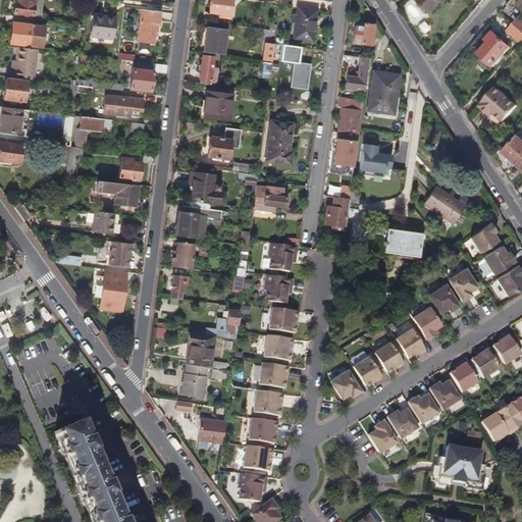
[(31,15),(32,0),(16,0),(16,3),(13,2),(11,12),(31,15)]
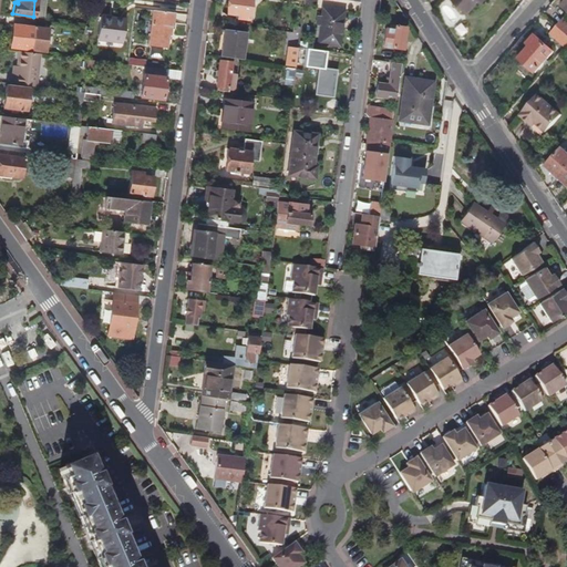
[(92,27),(95,0),(90,0),(88,17),(85,17),(84,26),(92,27)]
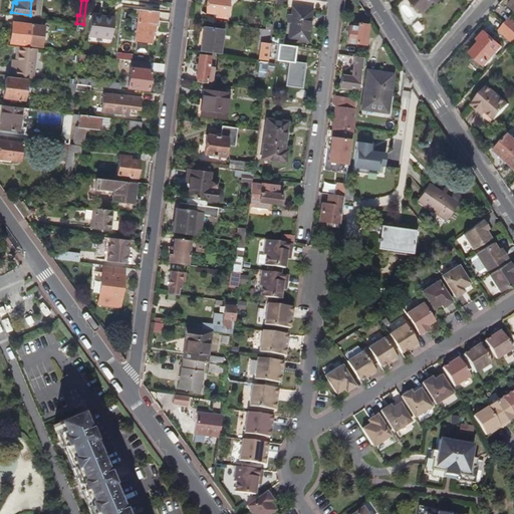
[(207,0),(206,11),(216,13),(216,16),(226,17),(228,0),(207,0)]
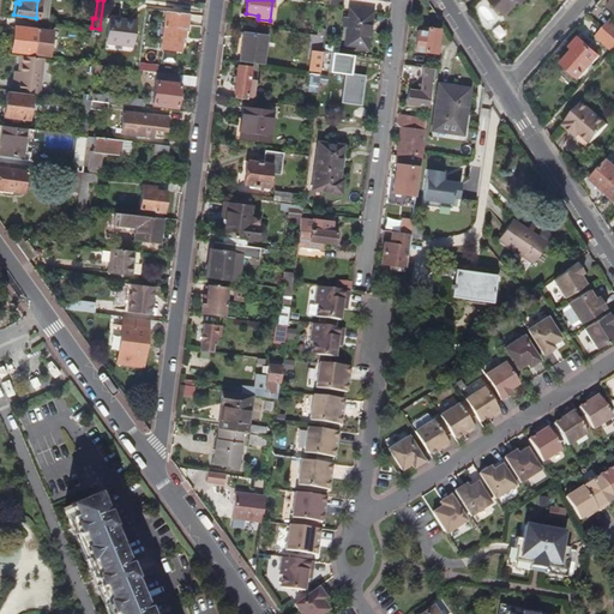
[(338,19),(341,0),(379,0),(390,1),(390,0),(327,0),(326,18),(338,19)]
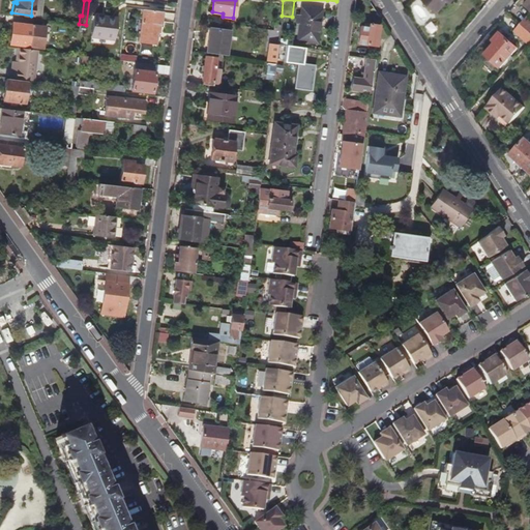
[(450,3),(452,0),(423,0),(437,12),(447,1),(450,3)]
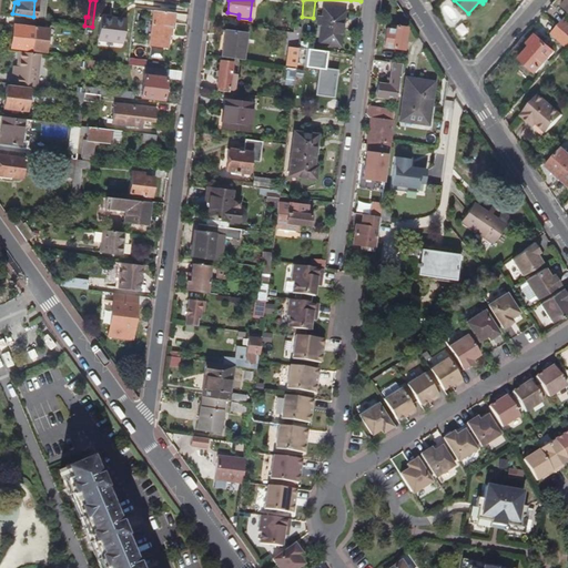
[(338,48),(344,12),(323,10),(317,46),(338,48)]
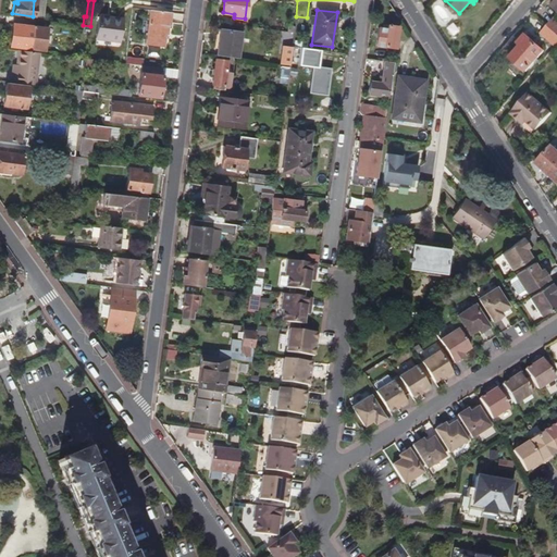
[(163,48),(165,27),(169,27),(170,14),(150,11),(149,24),(144,23),(140,45),(163,48)]
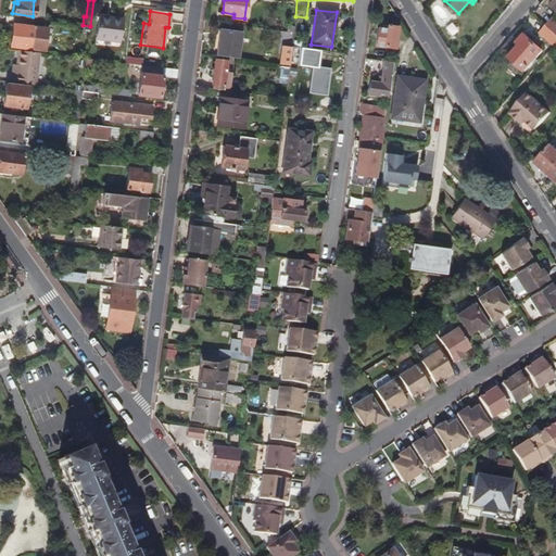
[(118,42),(122,19),(98,15),(95,39),(118,42)]
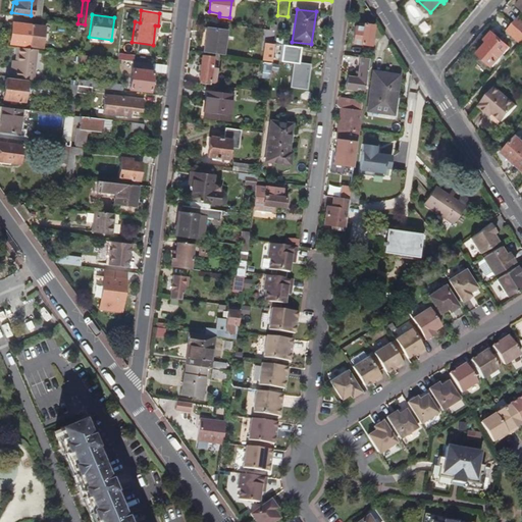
[(521,32),(521,19),(519,17),(513,24),(521,32)]
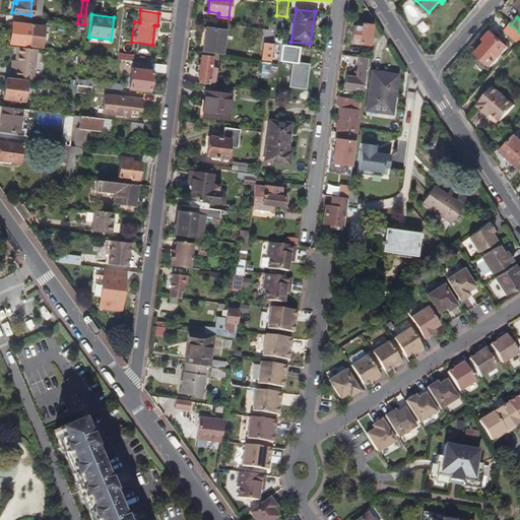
[(423,34),(430,29),(425,21),(418,25),(423,34)]
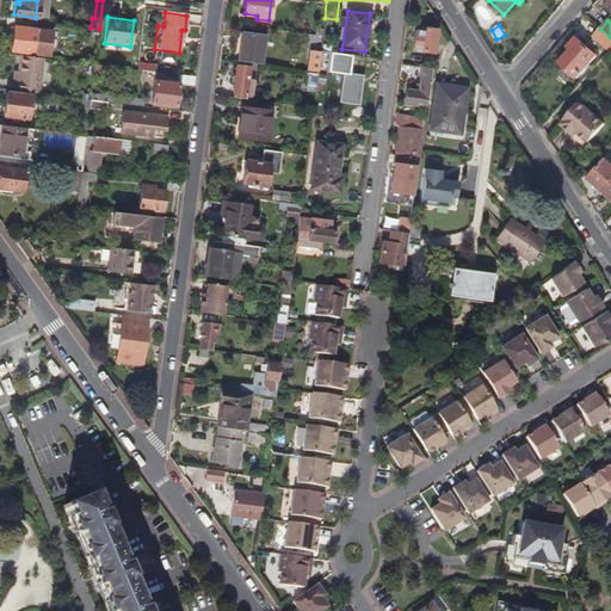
[(47,54),(49,31),(13,26),(11,49),(47,54)]
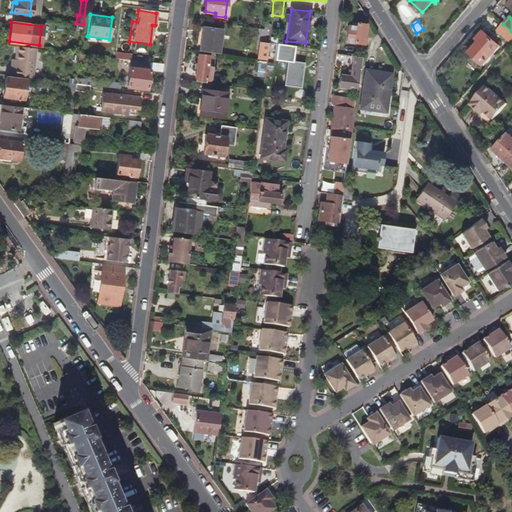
[(362,45),(365,24),(355,23),(354,27),(347,26),(344,42),(362,45)]
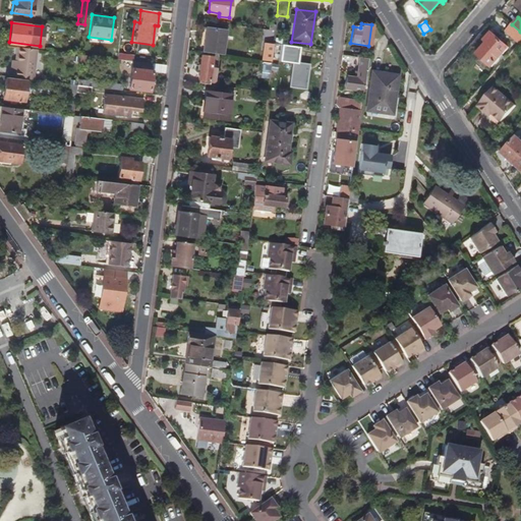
[(519,43),(520,40),(520,32),(512,24),(506,31),(519,43)]
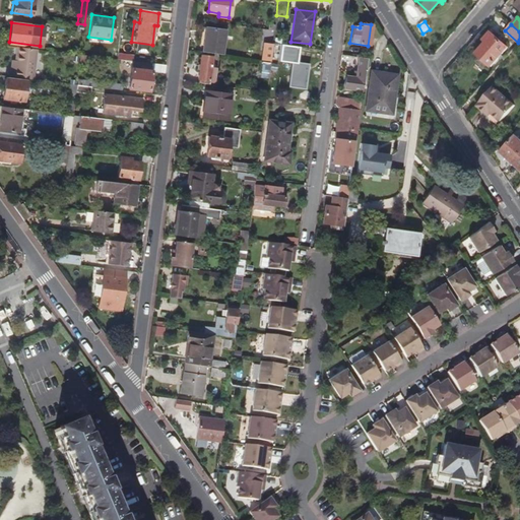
[(221,55),(225,29),(205,26),(201,52),(221,55)]
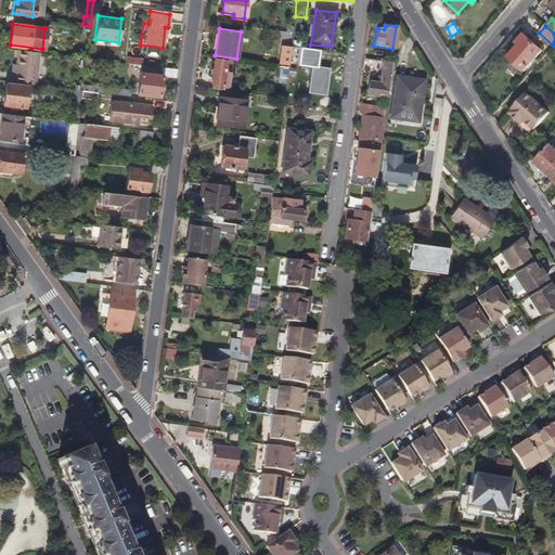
[(523,71),(541,51),(523,34),(515,42),(518,46),(507,57),(513,63),(510,66),(516,72),(519,68),(523,71)]
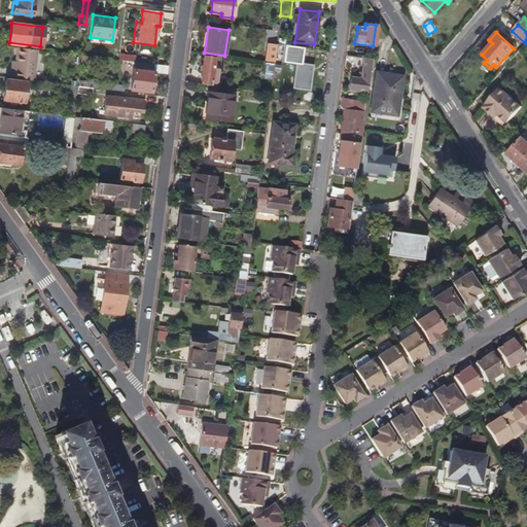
[(274,60),(276,46),(268,44),(266,60),(274,61),(274,60)]
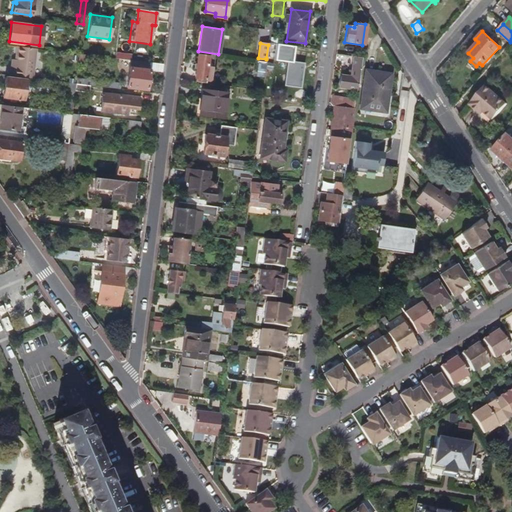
[(290,64),(293,48),(268,45),(266,58),(274,59),(273,61),(290,64)]
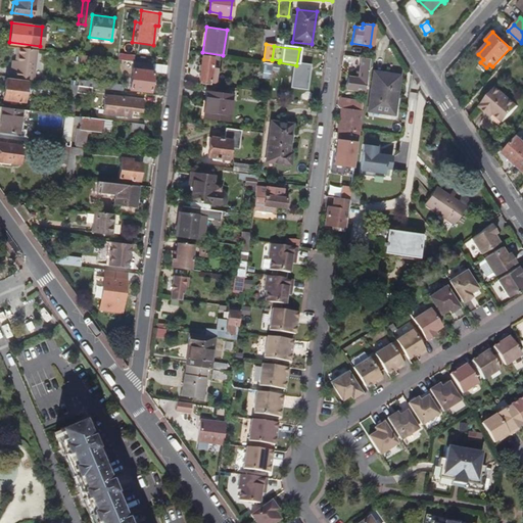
[(30,78),(34,49),(16,47),(13,66),(8,66),(7,75),(30,78)]
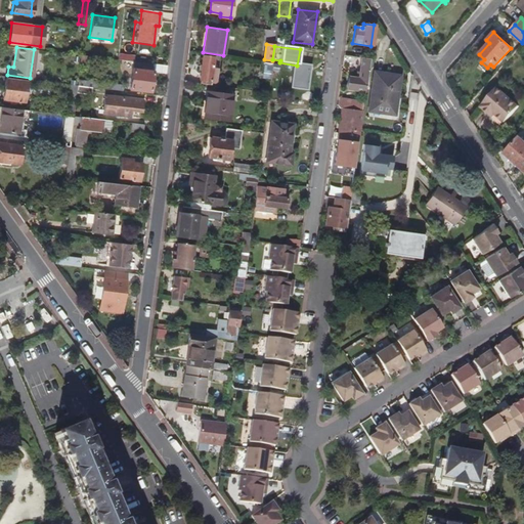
[(216,84),(218,70),(213,69),(215,56),(203,54),(199,83),(210,85),(211,83),(216,84)]
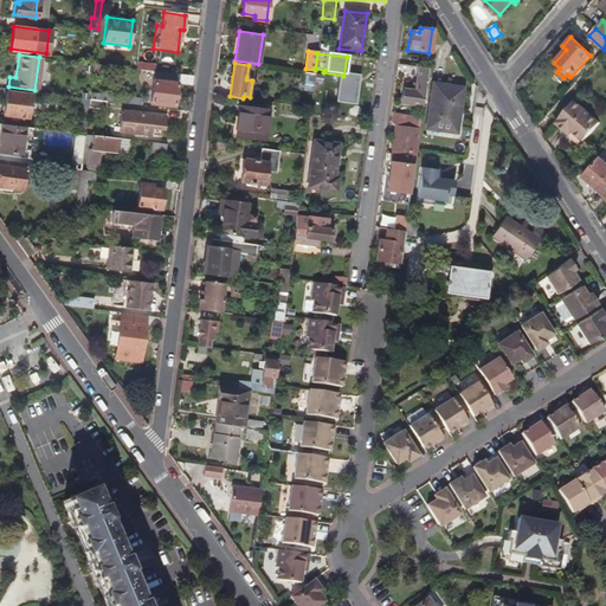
[(421,105),(426,69),(418,68),(414,91),(404,89),(401,103),(421,105)]
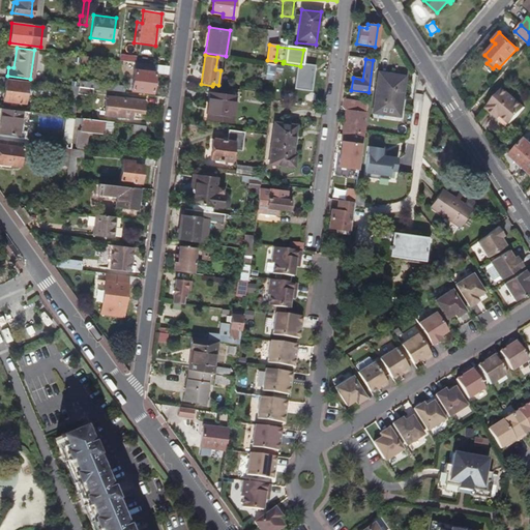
[(151,93),(154,71),(168,74),(169,66),(134,62),(134,66),(129,90),(151,93)]
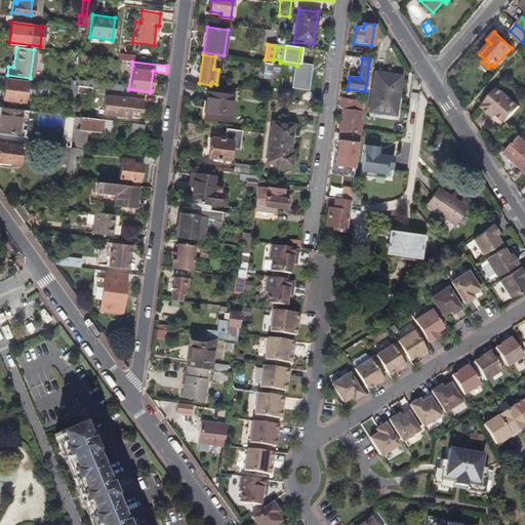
[(395,115),(401,77),(374,73),(370,102),(377,103),(375,113),(395,115)]
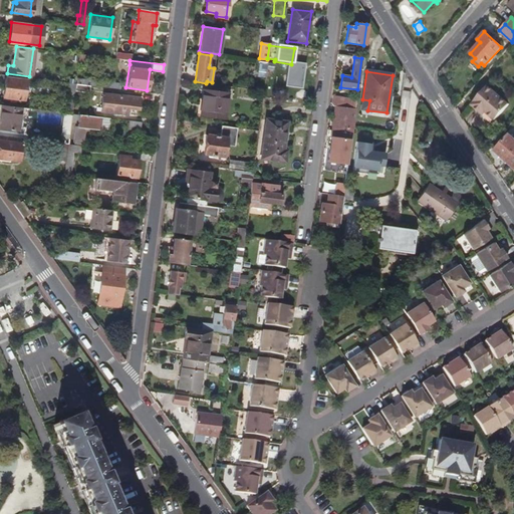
[(23,99),(25,79),(4,76),(1,96),(23,99)]
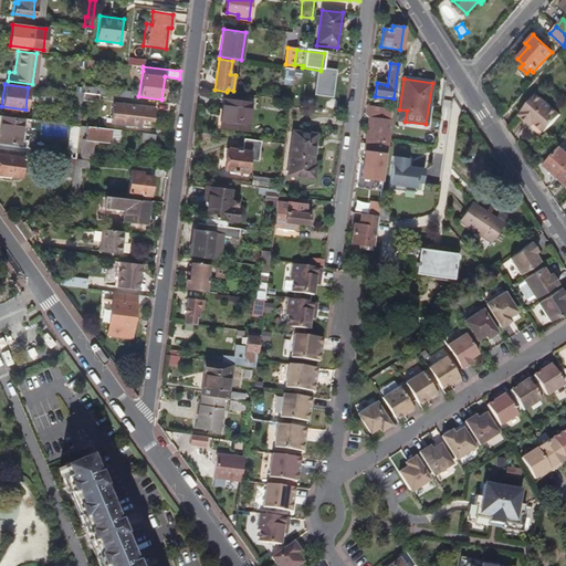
[(134,91),(85,84),(84,92),(100,94),(134,98),(134,91)]
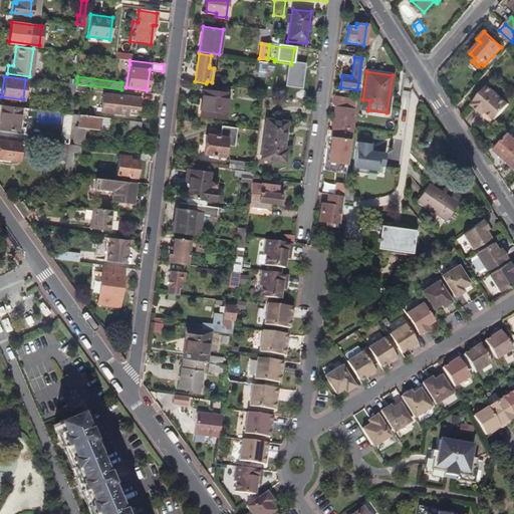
[(75,89),(76,84),(68,83),(64,108),(72,109),(75,89)]
